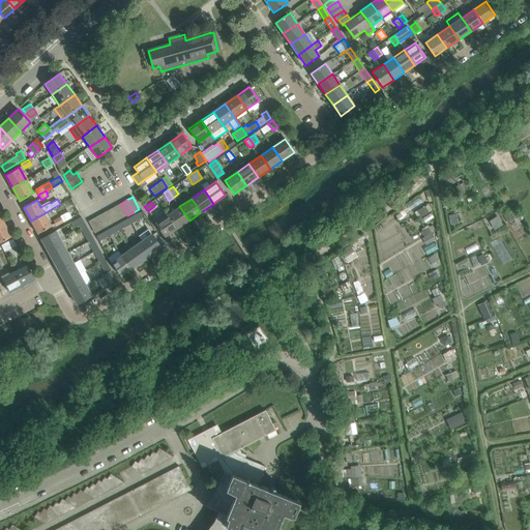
[(120,204),(115,206),(122,218),(127,215),(120,204)]
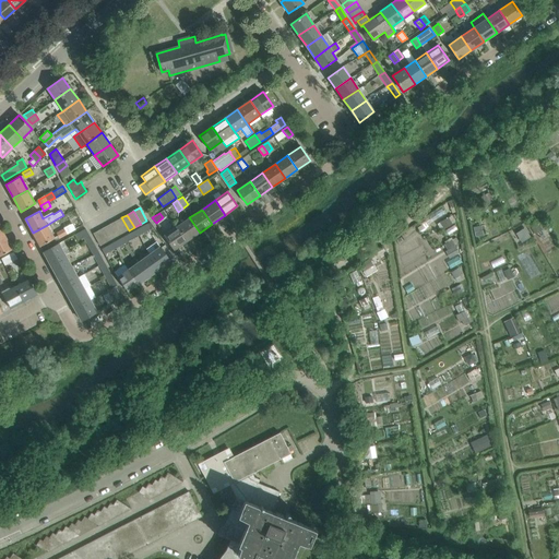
[(441,222),(444,227),(454,223),(451,216),(441,222)]
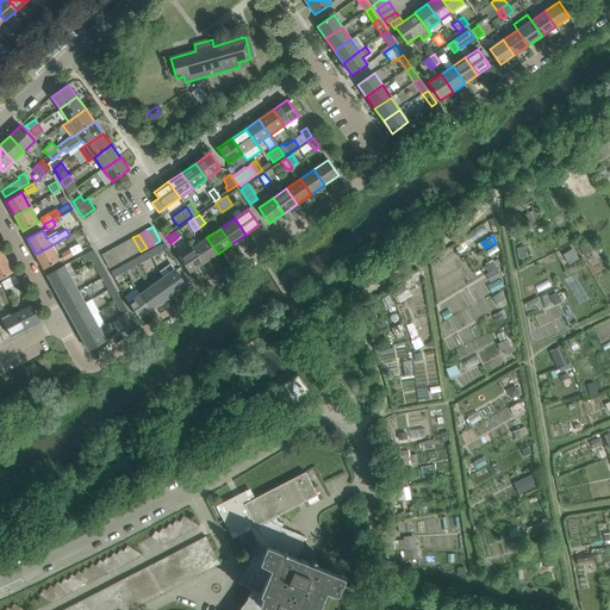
[(132,237),(126,241),(134,255),(141,251),(132,237)]
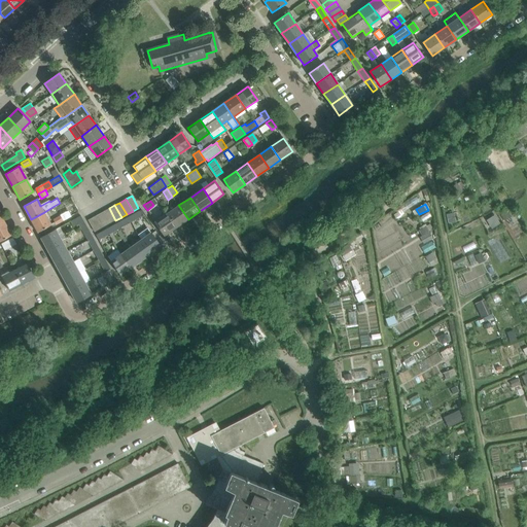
[(178,205),(167,214),(176,227),(188,219),(178,205)]
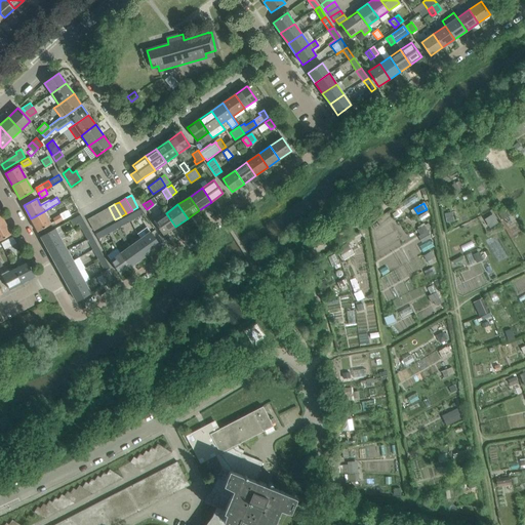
[(109,207),(104,210),(110,223),(115,219),(109,207)]
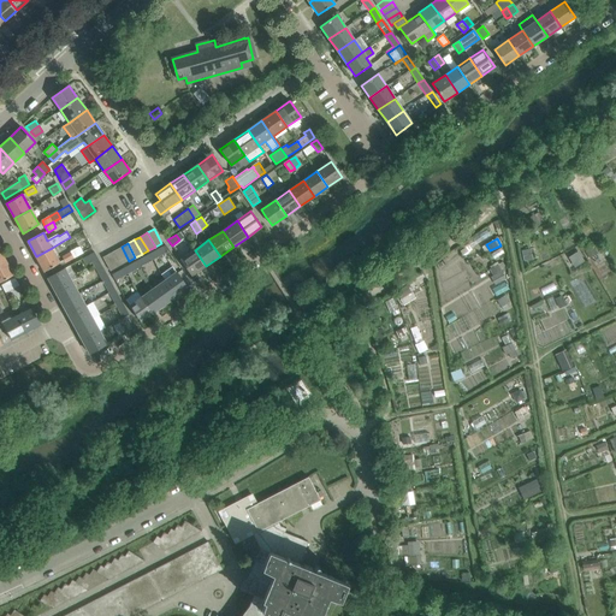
[(122,247),(116,250),(123,265),(129,261),(122,247)]
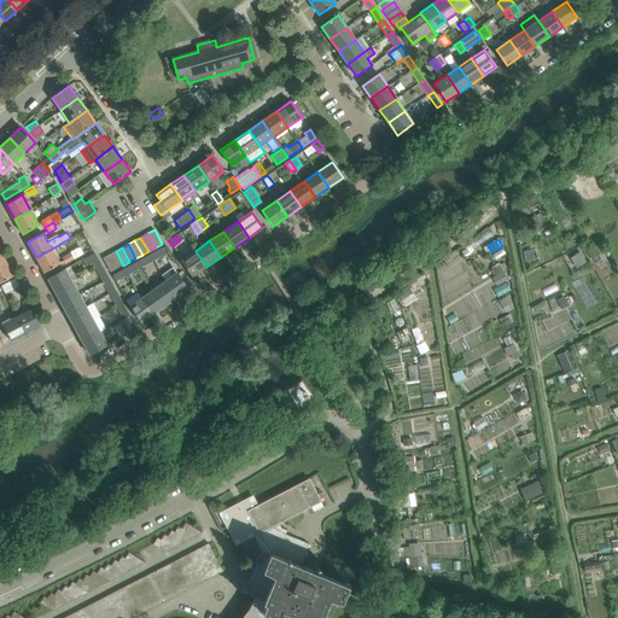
[(164,248),(152,254),(155,260),(167,254),(164,248)]
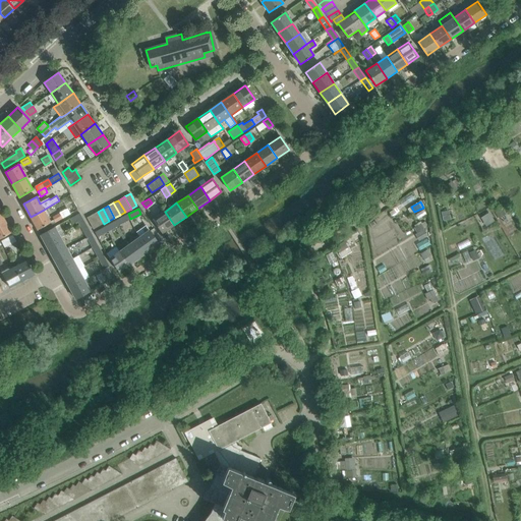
[(38,229),(51,222),(44,210),(31,217),(38,229)]
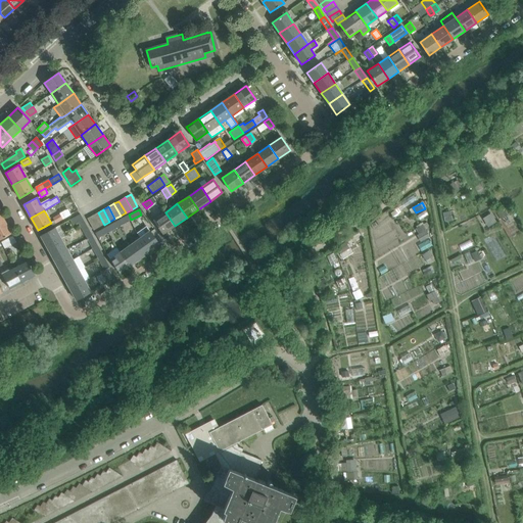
[(491,210),(482,216),(488,225),(496,220),(491,210)]
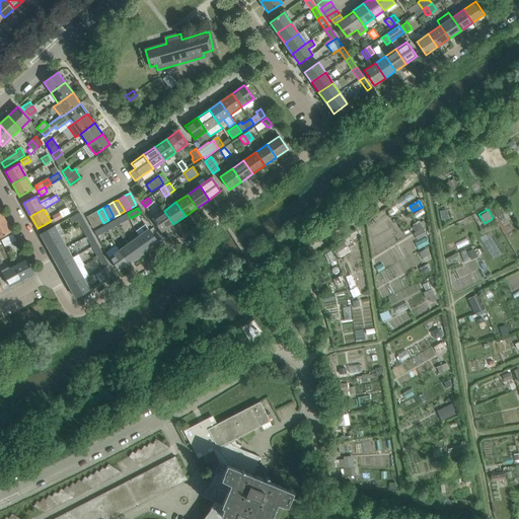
[(446,210),(439,211),(441,220),(447,218),(446,210)]
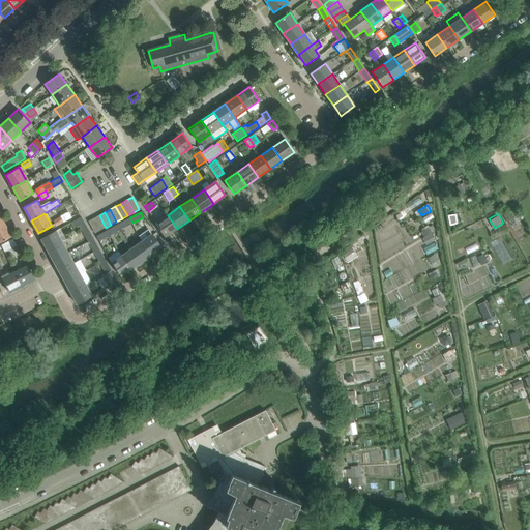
[(99,215),(94,218),(100,230),(106,228),(99,215)]
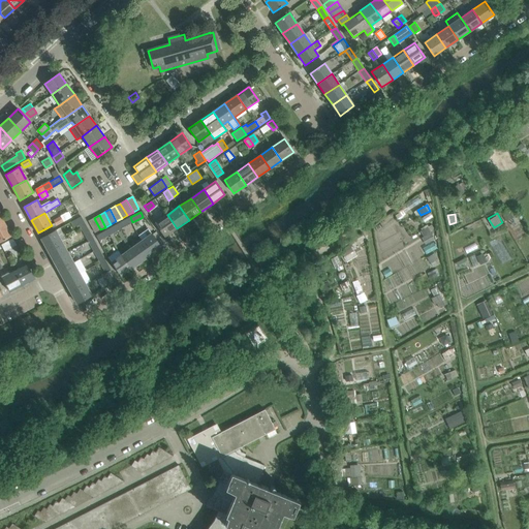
[(167,215),(156,222),(155,222),(164,237),(177,228),(167,215)]
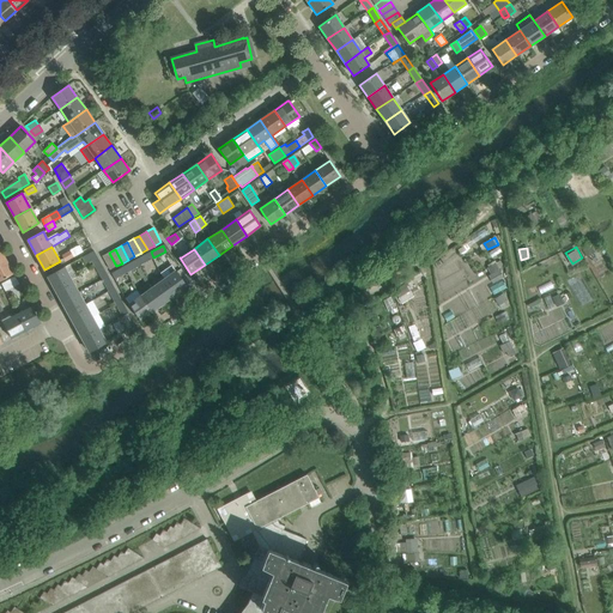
[(93,250),(83,256),(86,262),(91,260),(96,267),(101,263),(93,250)]
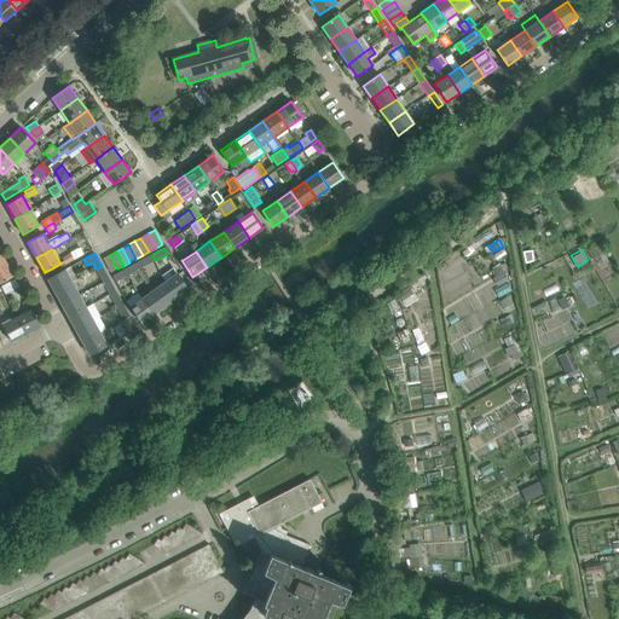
[(65,264),(74,259),(71,254),(63,259),(65,264)]
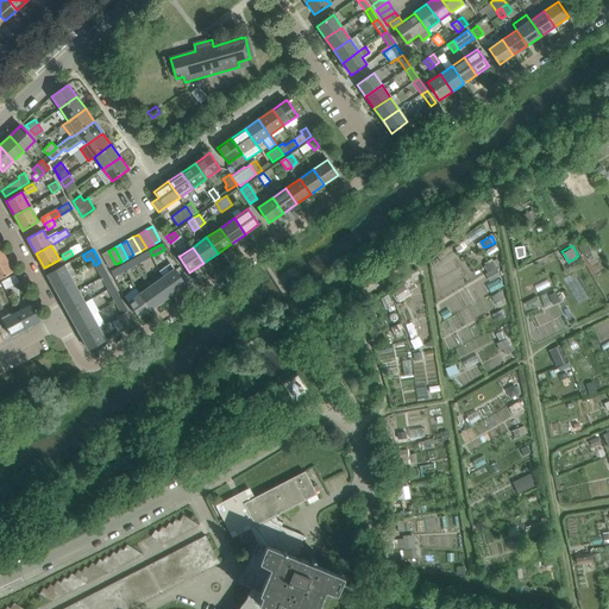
[(150,250),(136,257),(139,263),(152,256),(150,250)]
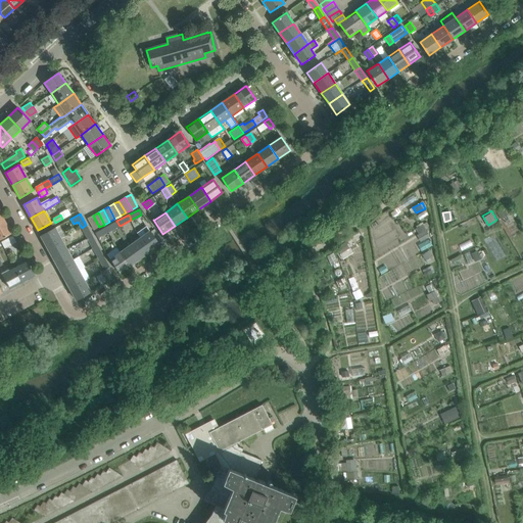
[(93,216),(87,219),(94,230),(99,227),(93,216)]
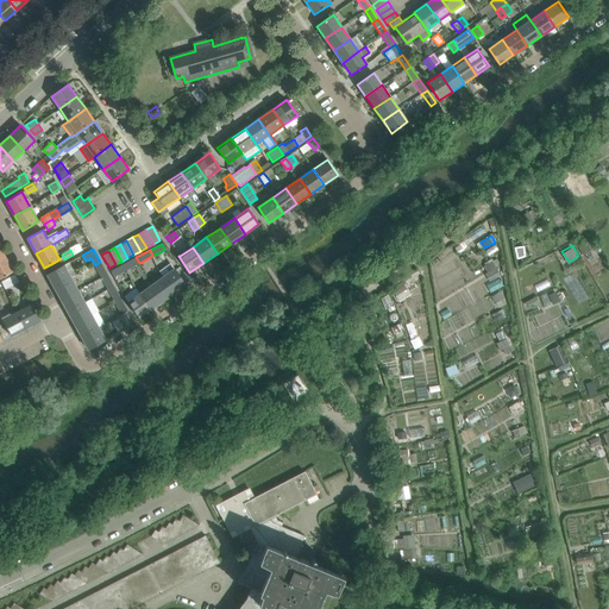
[(5,257),(0,259),(0,278),(13,271),(5,257)]
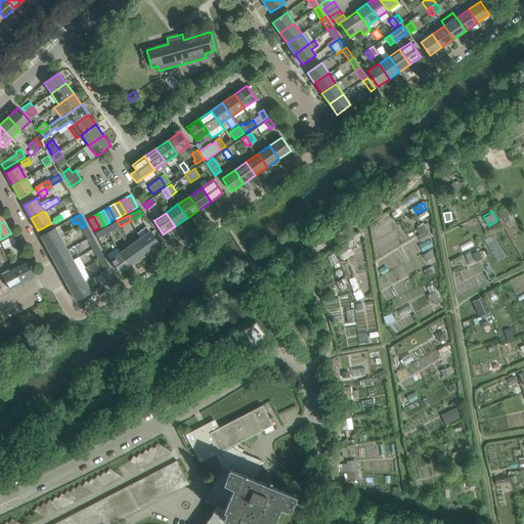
[(117,221),(105,228),(108,233),(112,231),(113,232),(117,230),(121,237),(122,236),(126,244),(128,243),(125,235),(124,235),(119,227),(120,226),(117,221)]
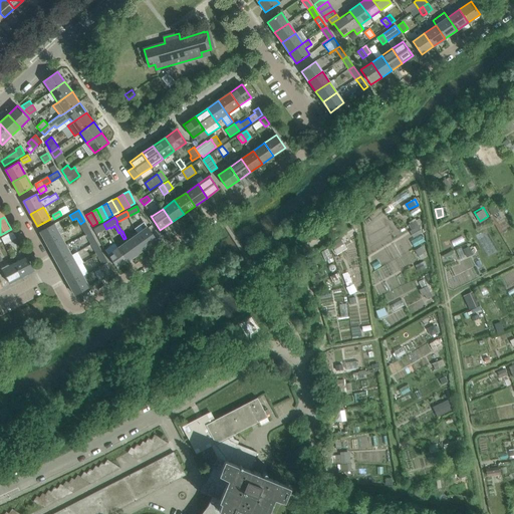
[(84,221),(80,224),(85,234),(90,231),(84,221)]
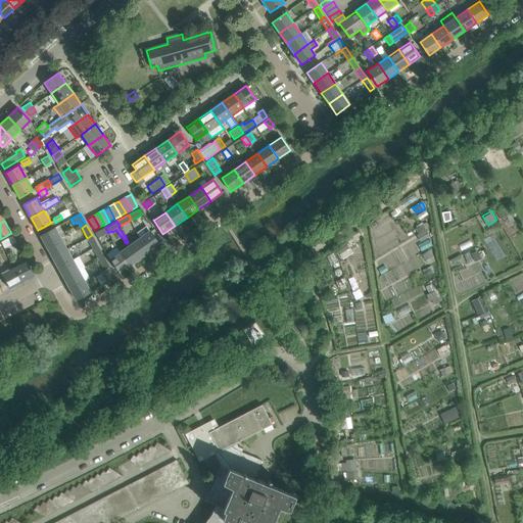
[(54,228),(41,236),(46,246),(60,239),(54,228)]
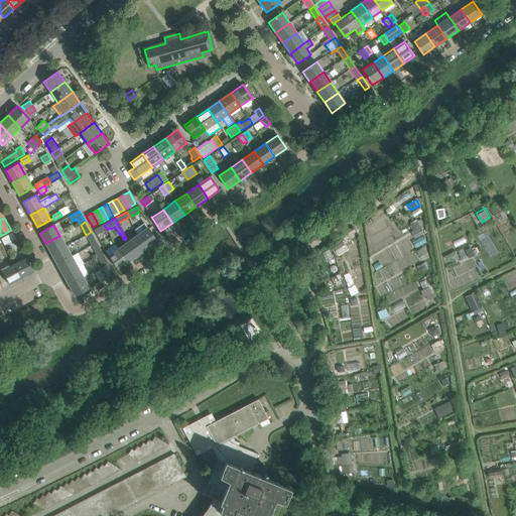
[(104,225),(94,230),(97,235),(107,230),(104,225)]
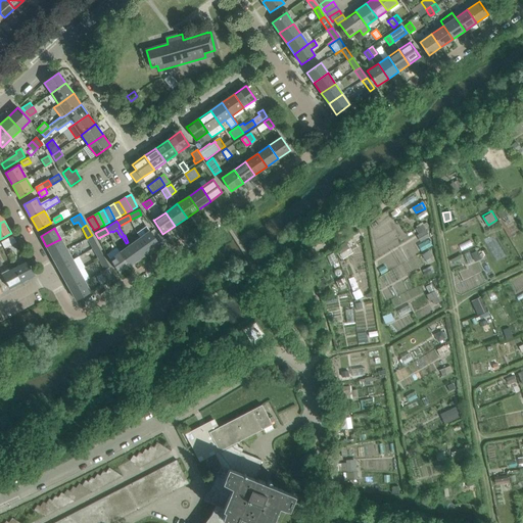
[(150,231),(140,238),(149,251),(159,244),(150,231)]
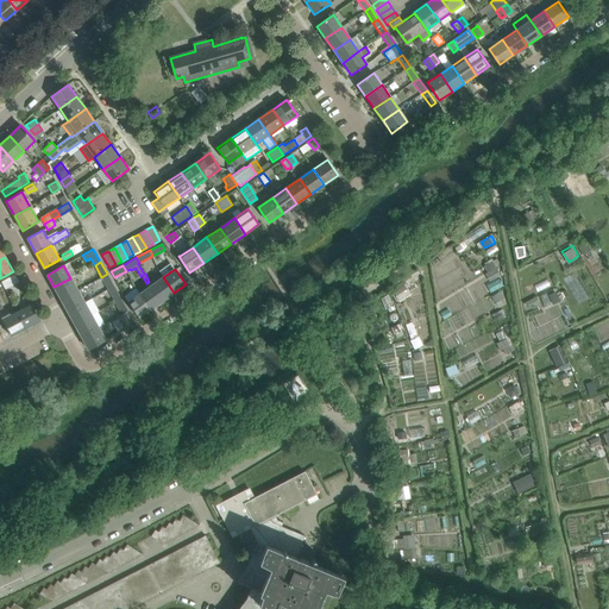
[(500,276),(495,269),(485,275),(489,282),(500,276)]
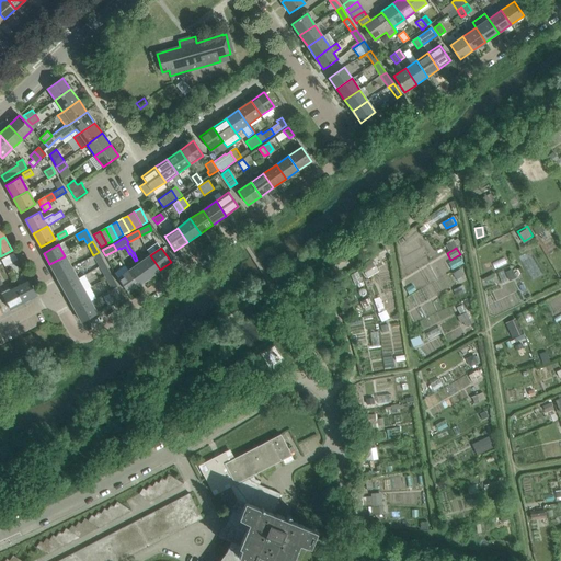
[(99,252),(93,255),(100,266),(105,263),(99,252)]
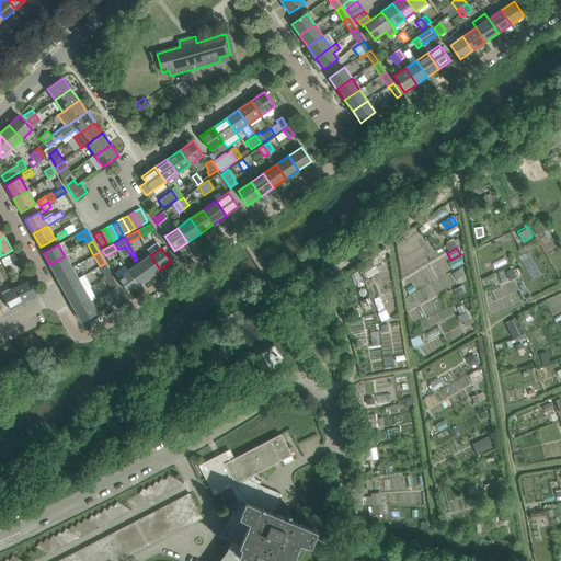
[(150,255),(139,263),(149,277),(160,270),(150,255)]
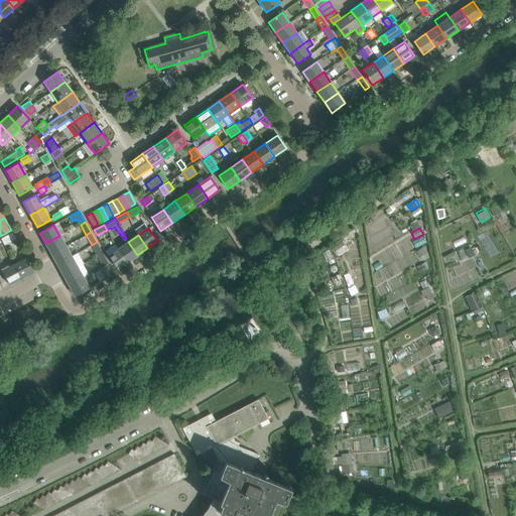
[(424,235),(413,241),(416,246),(426,240),(424,235)]
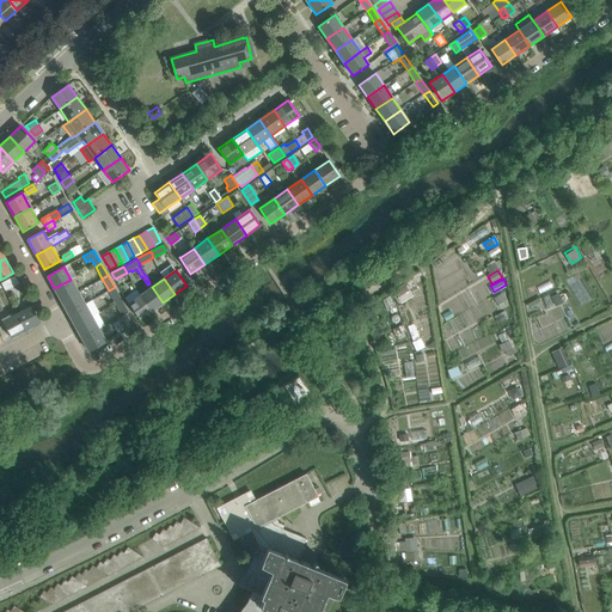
[(71,280),(54,288),(61,301),(78,292),(71,280)]
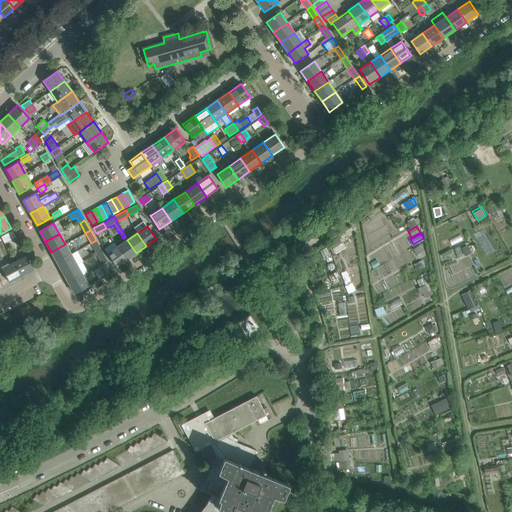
[(337,236),(329,241),(332,247),(341,242),(337,236)]
